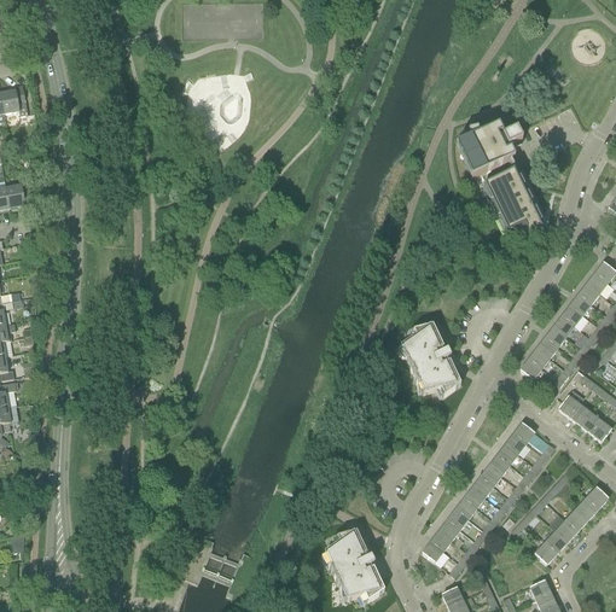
[(16,88),(1,91),(5,112),(21,110),(21,115),(29,114),(23,83),(16,85),(16,88)]
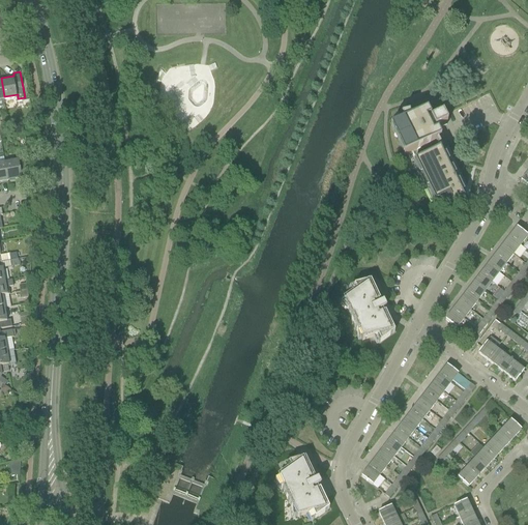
[(424,104),(430,115),(435,113),(435,112),(430,100),(424,104)]
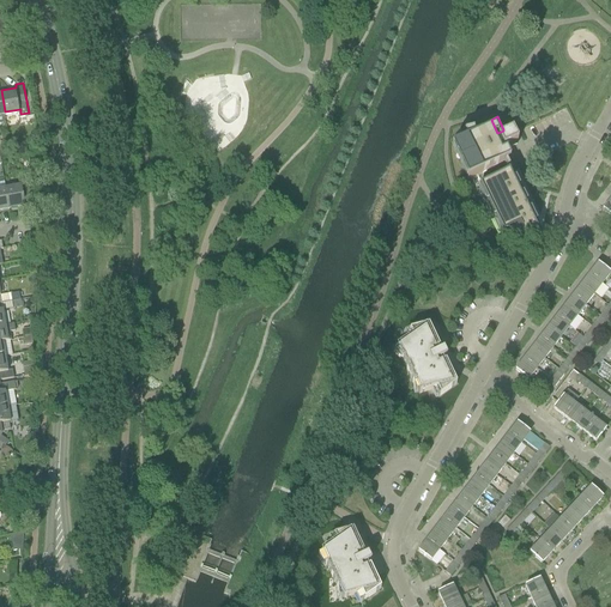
[(455,139),(454,140),(458,141),(459,143),(473,174),(477,173),(501,162),(506,159),(490,127),(476,133),(476,132),(476,129),(475,129),(475,128),(473,127),(470,129),(469,129),(466,131),(466,132),(463,133),(469,137),(465,139),(465,138),(461,133),(460,133),(459,135),(455,138),(455,139)]
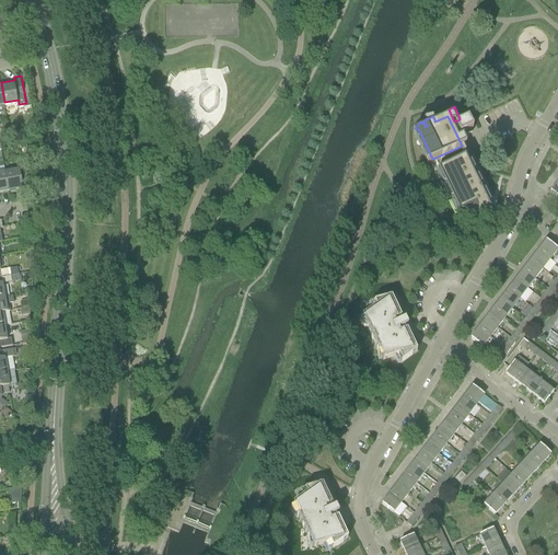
[(455,124),(456,124),(461,134),(466,131),(474,127),(468,117),(455,124)]
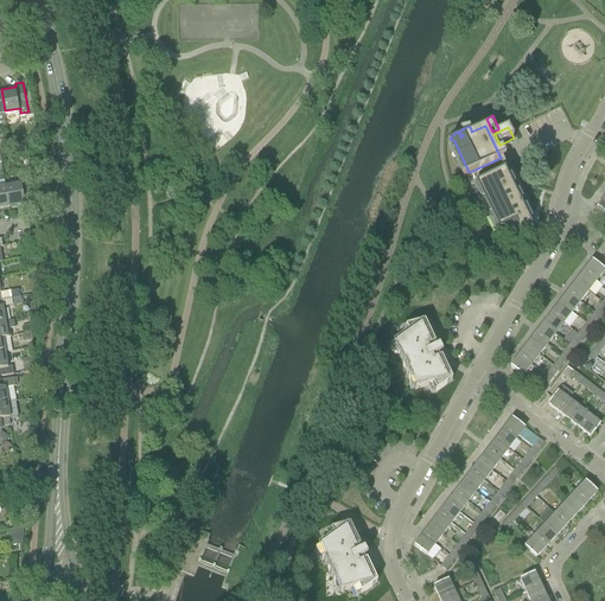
[(505,166),(501,168),(477,180),(500,228),(509,223),(514,234),(534,224),(530,217),(505,166)]
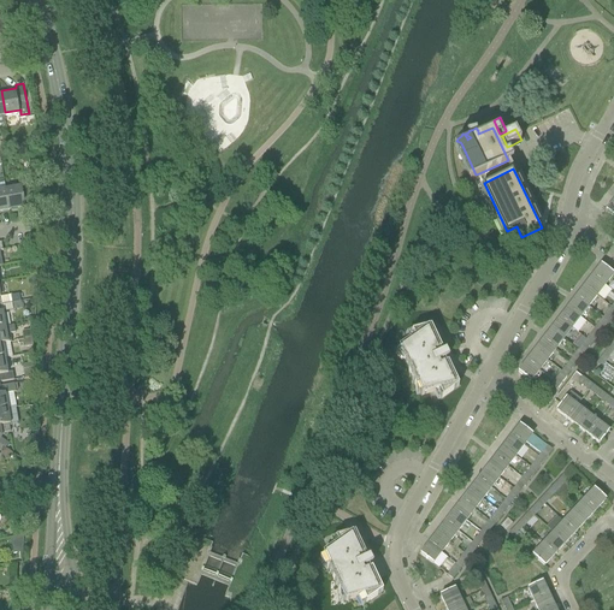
[(22,182),(7,185),(11,206),(27,203),(27,207),(35,205),(30,176),(22,177),(22,182)]
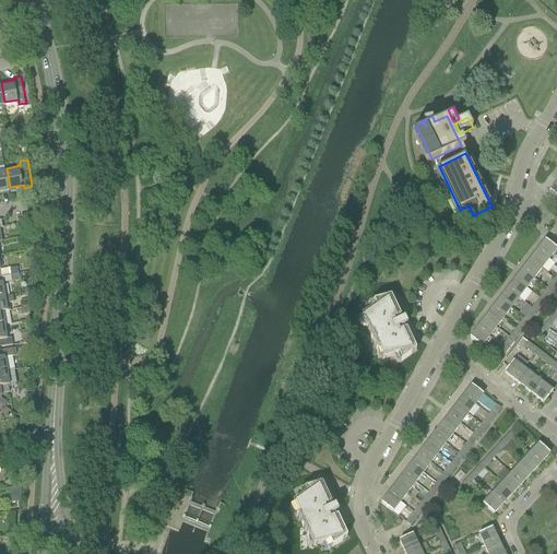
[(7,168),(0,168),(0,188),(10,187),(7,168)]
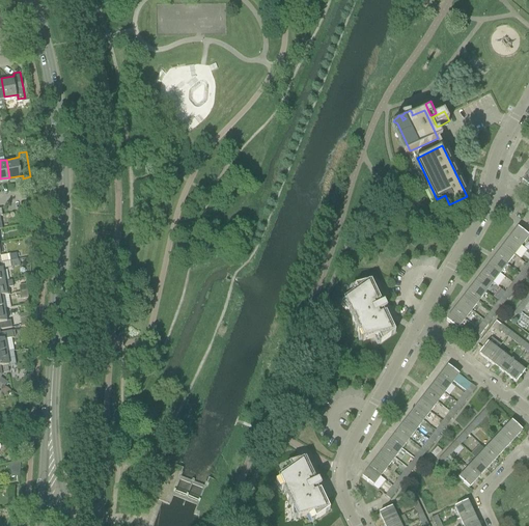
[(519,223),(511,233),(523,242),(528,236),(528,230),(519,223)]
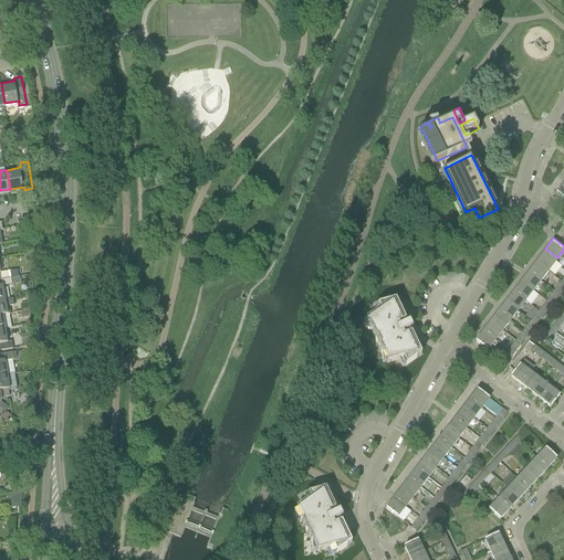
[(545,249),(539,257),(550,267),(557,257),(545,249)]
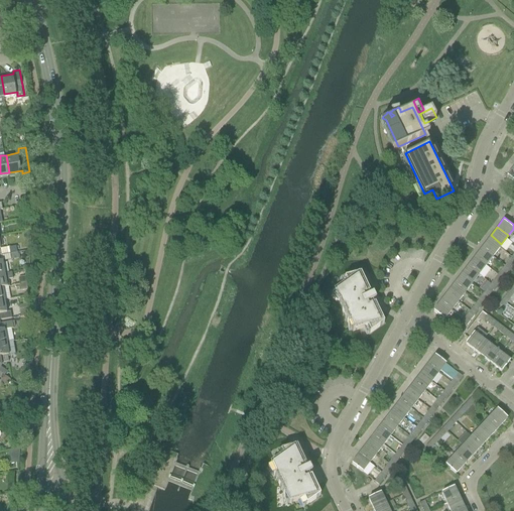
[(491,235),(484,244),(494,252),(501,244),(491,235)]
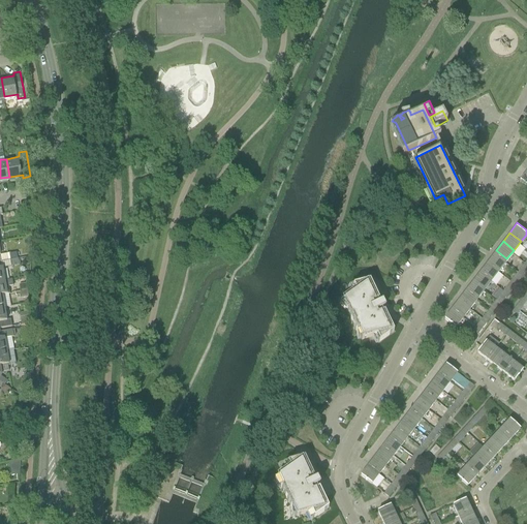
[(0,257),(2,257),(11,255),(20,254),(19,248),(10,249),(2,251),(0,242),(0,257)]
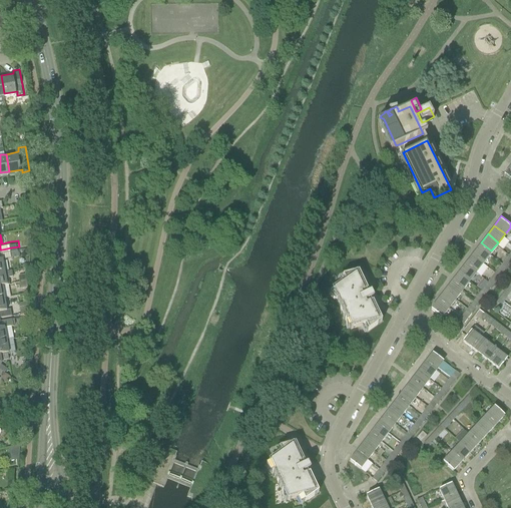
[(481,242),(474,251),(484,260),(491,250),(481,242)]
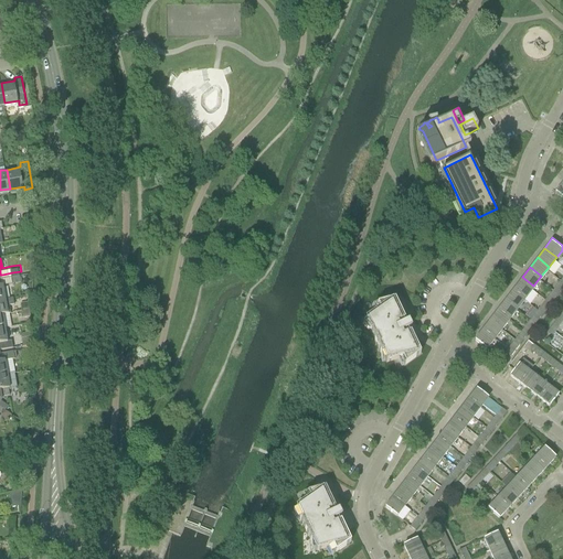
[(0,296),(7,294),(3,281),(13,279),(14,279),(22,278),(21,271),(12,272),(2,275),(0,275),(0,296)]
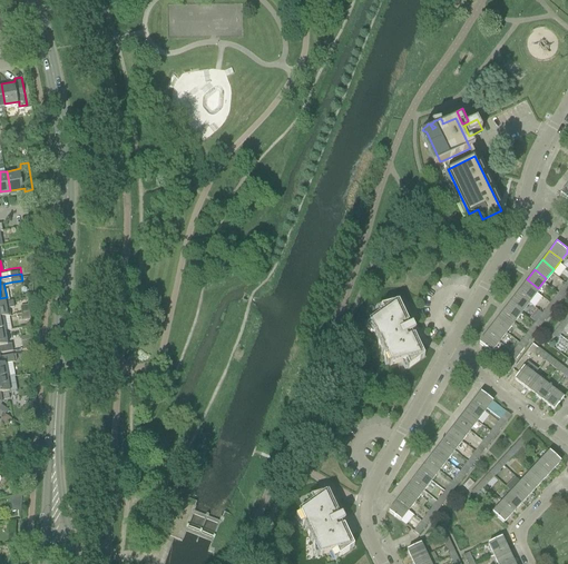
[(527,279),(519,289),(530,298),(538,288),(527,279)]
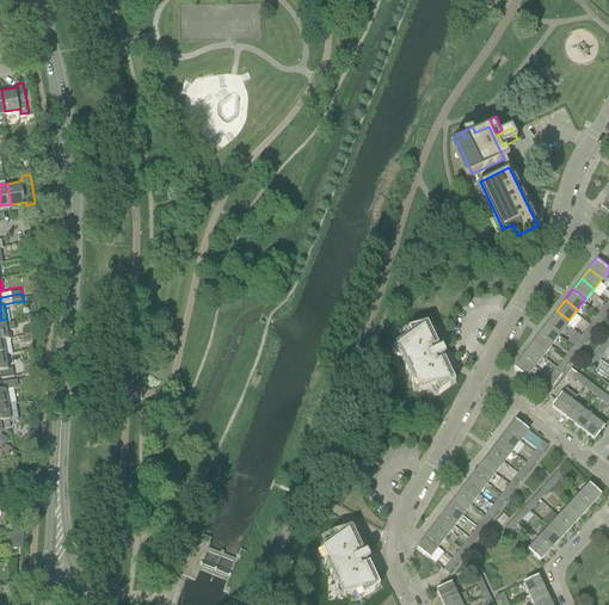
[(557,310),(548,321),(561,331),(568,320),(557,310)]
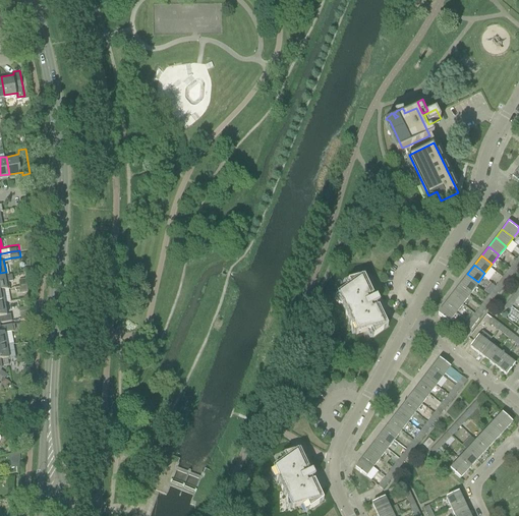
[(510,267),(504,274),(509,277),(514,270),(510,267)]
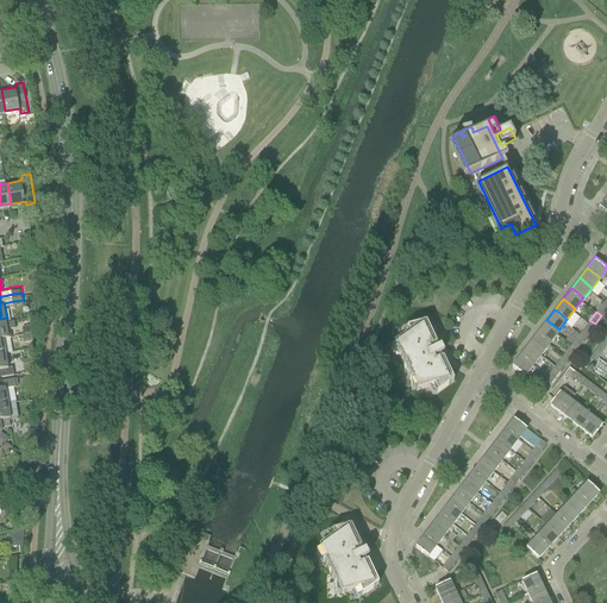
[(7,318),(0,319),(0,334),(4,334),(10,333),(13,332),(11,325),(17,324),(16,316),(7,318)]
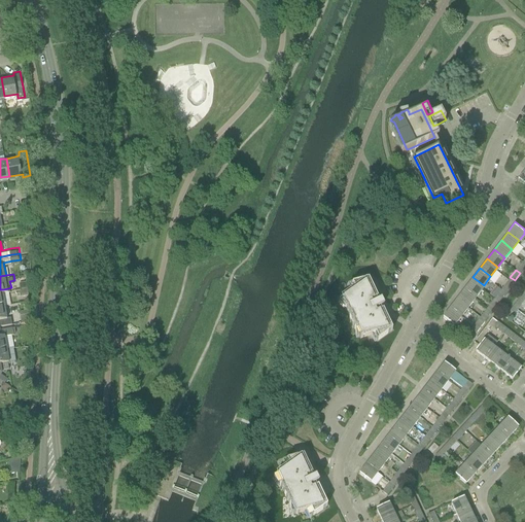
[(344,294),(344,296),(348,304),(346,305),(356,325),(358,325),(362,334),(377,329),(380,336),(393,326),(384,307),(381,308),(380,306),(385,303),(382,297),(380,299),(378,296),(379,296),(370,276),(353,280),(350,281),(353,288),(344,294)]
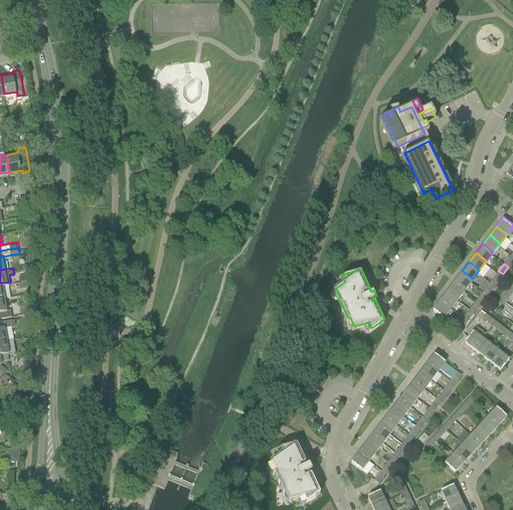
[(462,271),(455,280),(466,288),(473,279),(462,271)]
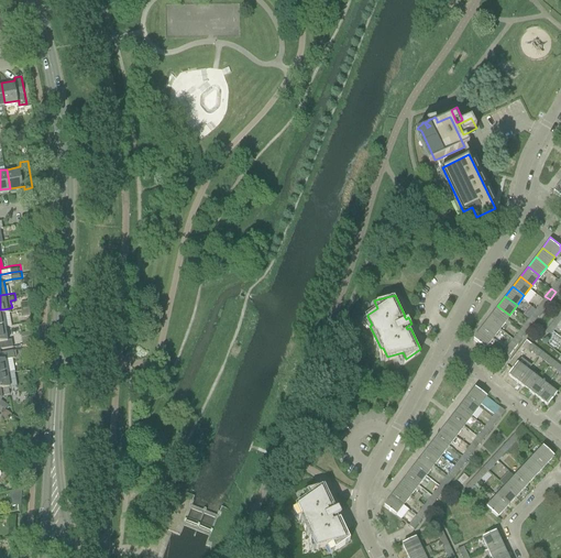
[(545,296),(539,304),(543,307),(550,299),(545,296)]
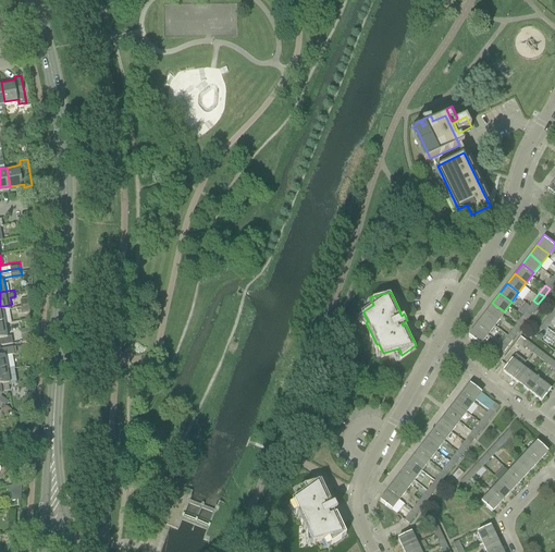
[(492,303),(484,313),(496,321),(504,311),(492,303)]
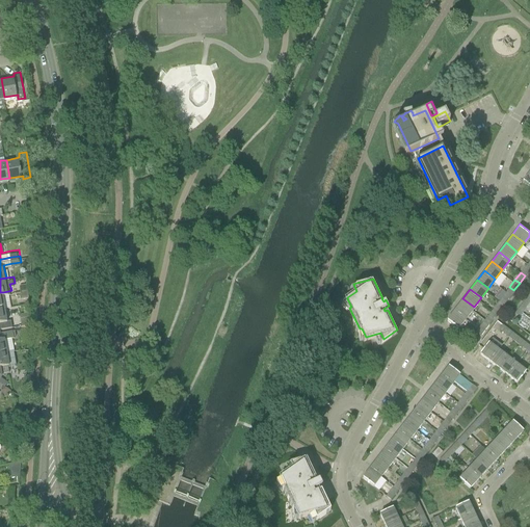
[(507,289),(501,297),(505,301),(512,292),(507,289)]
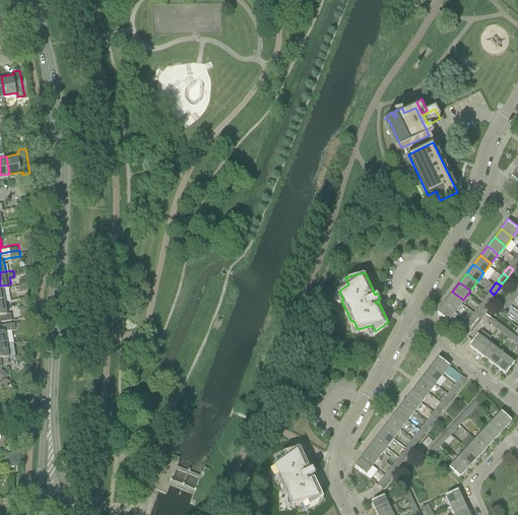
[(515,288),(508,299),(512,302),(515,298),(517,295),(517,291),(515,288)]
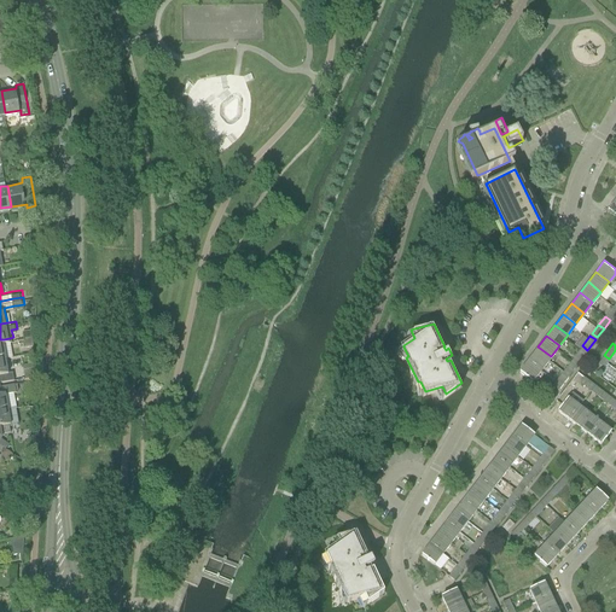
[(582,345),(575,354),(581,357),(587,350),(582,345)]
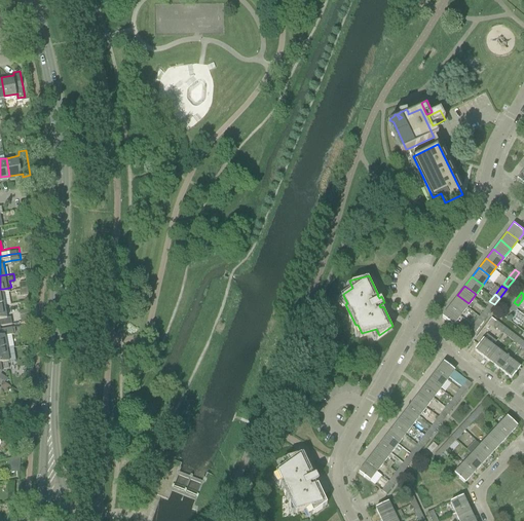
[(457,295),(450,304),(461,312),(469,303),(457,295)]
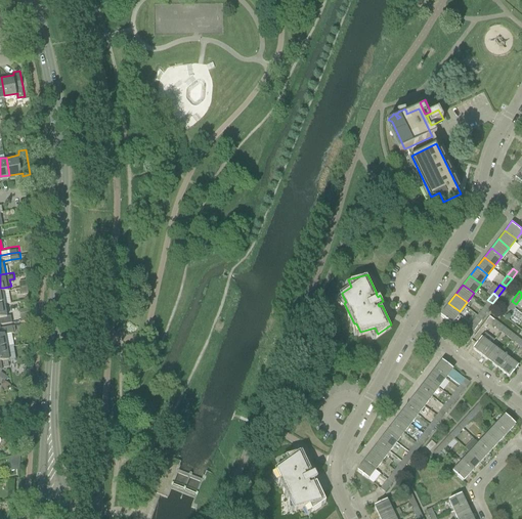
[(6,301),(0,301),(0,320),(13,318),(12,312),(8,313),(6,301)]
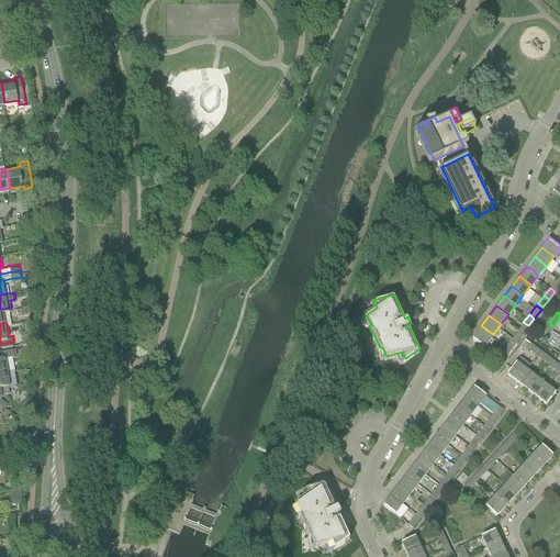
[(553,326),(549,323),(540,334),(545,337),(553,326)]
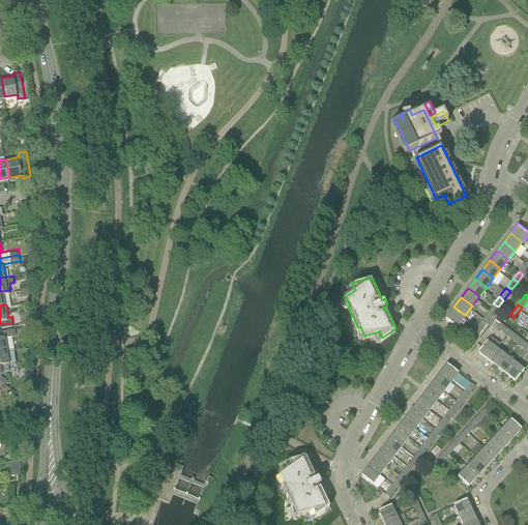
[(465,315),(453,307),(446,316),(458,324),(465,315)]
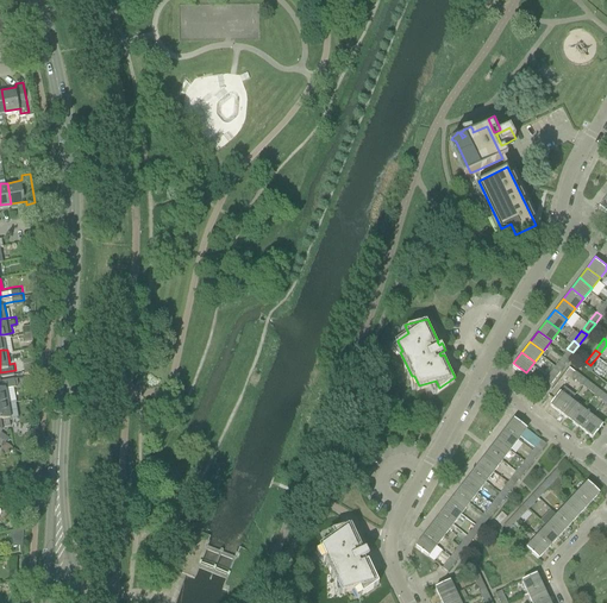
[(563,353),(557,362),(562,366),(569,357),(563,353)]
